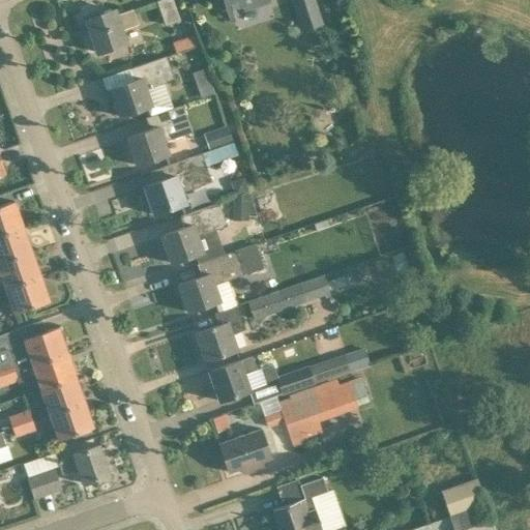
[(180,20),(178,16),(172,0),(159,0),(157,1),(166,25),(180,20)]
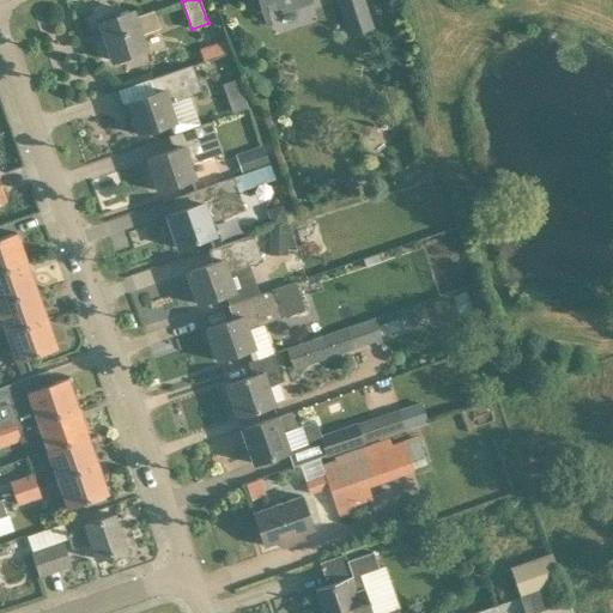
[(311,1),(310,0),(259,0),(263,11),(280,5),(283,11),(311,1)]
